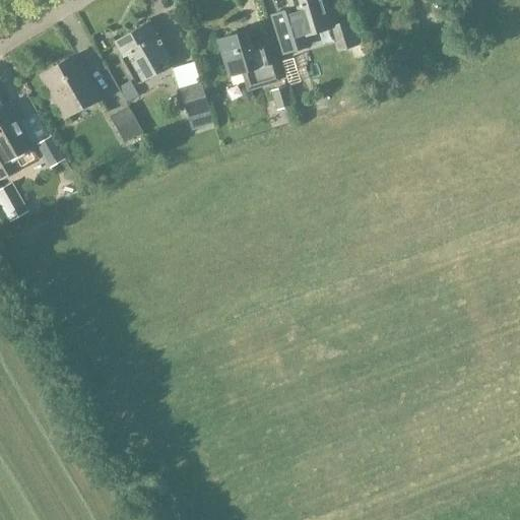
[(332,27),(324,0),(285,0),(291,17),(278,21),(287,52),(306,47),(303,37),(330,27),(332,27)]
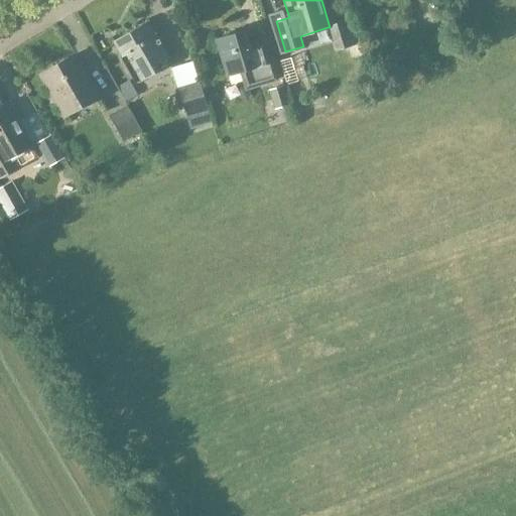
[(335,51),(356,45),(349,21),(330,27),(328,27),(335,51)]
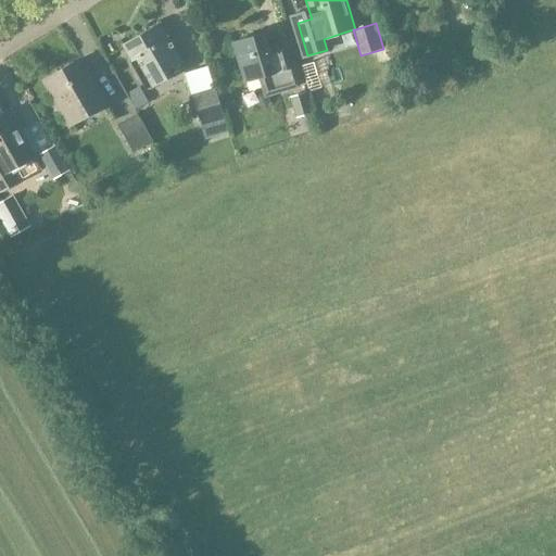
[(181,64),(160,24),(122,45),(147,90),(169,78),(166,73),(181,64)]
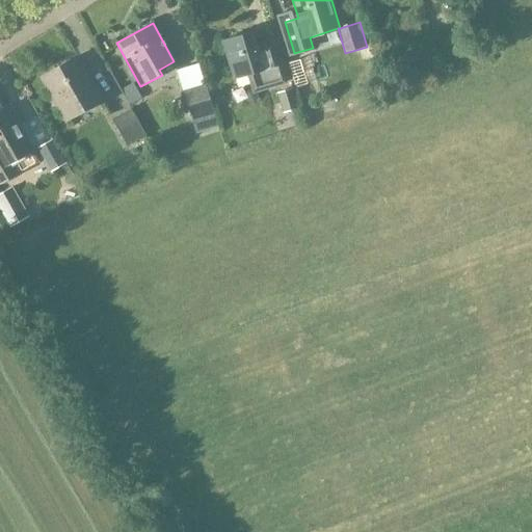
[(235,79),(247,76),(253,92),(286,83),(273,43),(256,48),(250,33),(223,42),(235,79)]
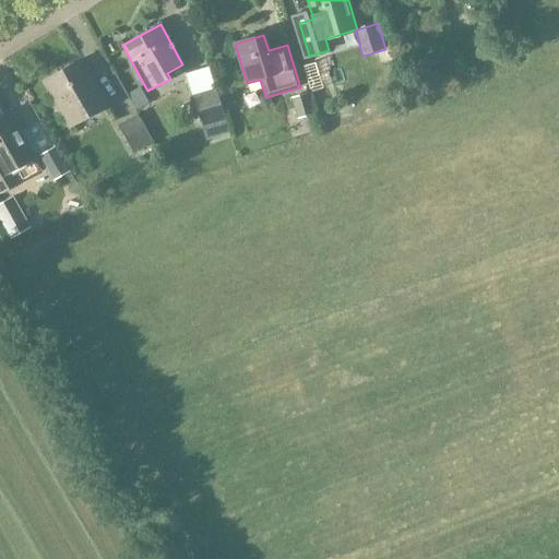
[(106,105),(80,60),(43,81),(69,126),(106,105)]
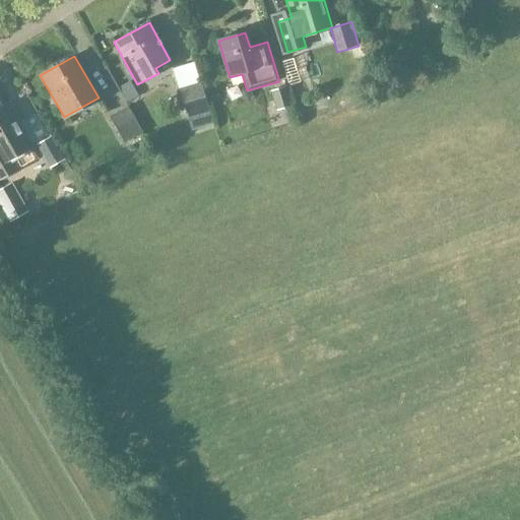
[(181,62),(169,68),(177,84),(189,79),(181,62)]
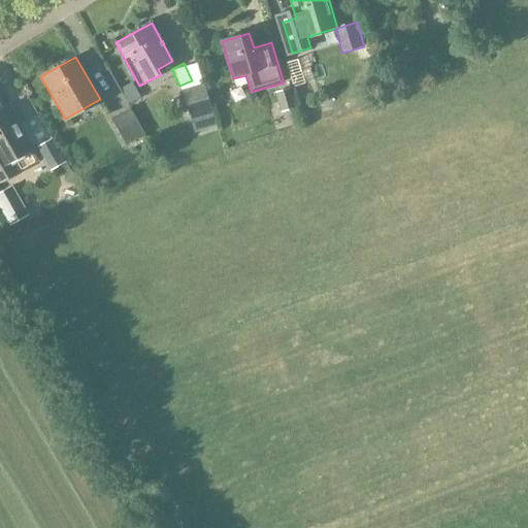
[(190,121),(212,113),(204,85),(180,91),(190,121)]
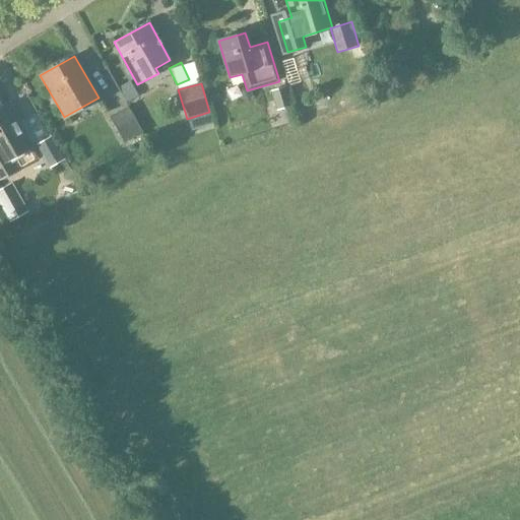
[(126,104),(138,96),(132,86),(121,92),(126,104)]
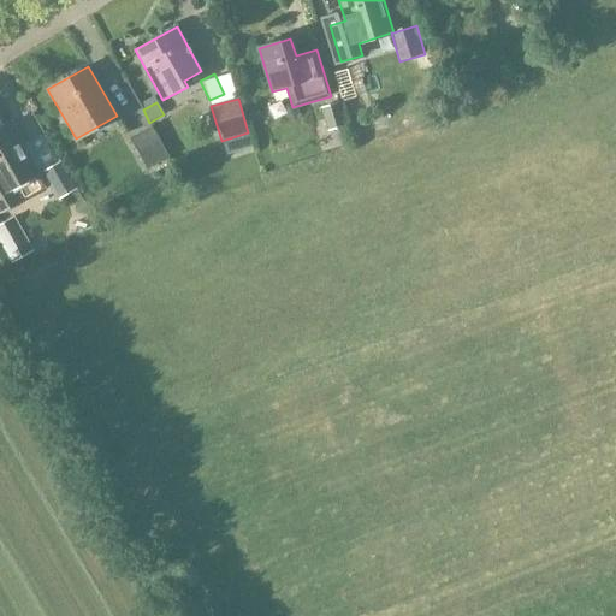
[(344,126),(337,104),(320,108),(327,131),(344,126)]
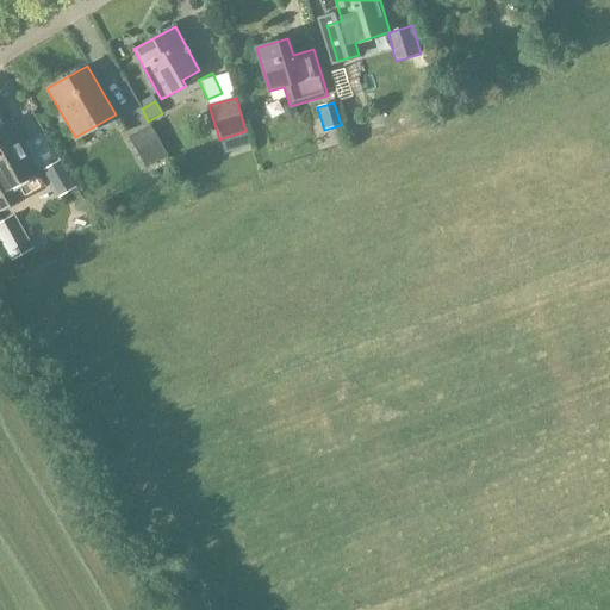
[(35,170),(10,125),(5,128),(0,118),(0,211),(23,199),(13,182),(35,170)]
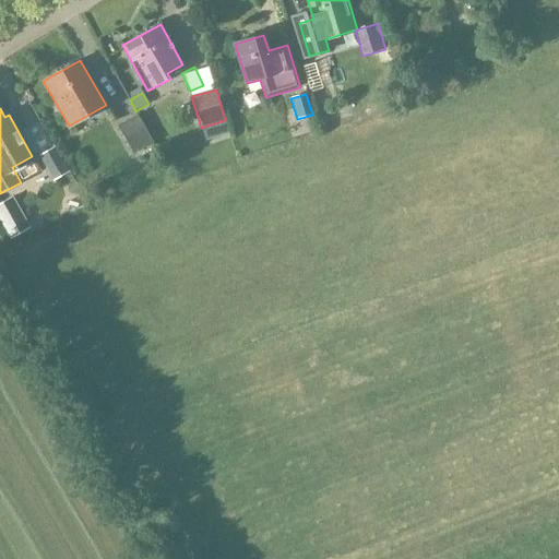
[(133,154),(153,143),(137,115),(117,126),(133,154)]
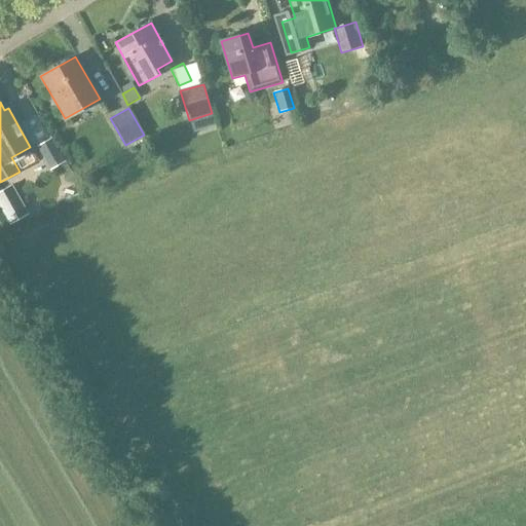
[(36,148),(49,172),(64,162),(50,140),(36,148)]
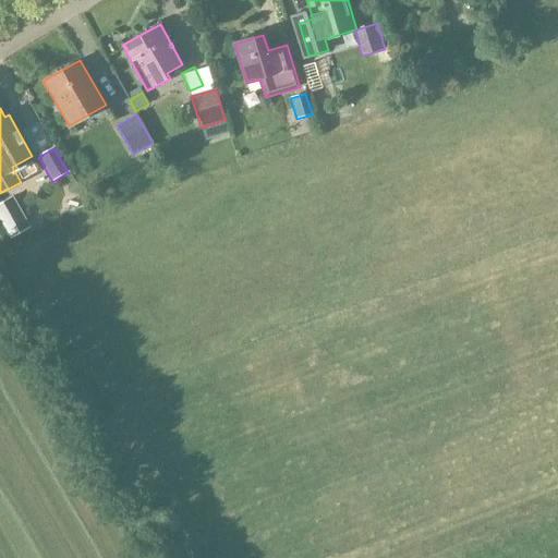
[(7,199),(0,202),(0,225),(9,239),(24,230),(7,199)]
